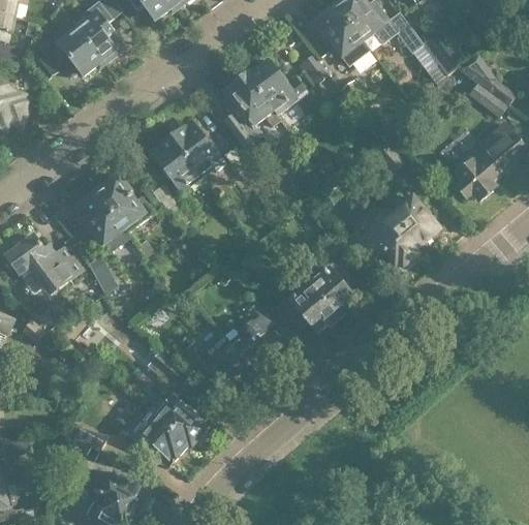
[(0,0),(0,12),(12,16),(16,0),(0,0)]
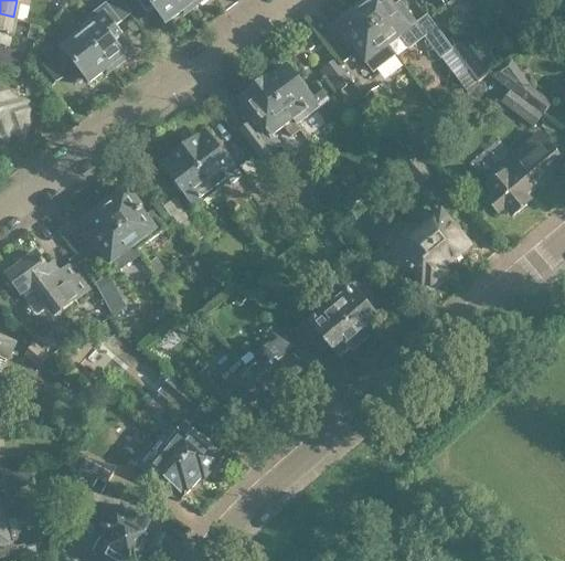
[(84,29),(110,62),(119,55),(121,59),(134,49),(114,24),(130,11),(121,0),(108,0),(92,14),(96,20),(84,29)]
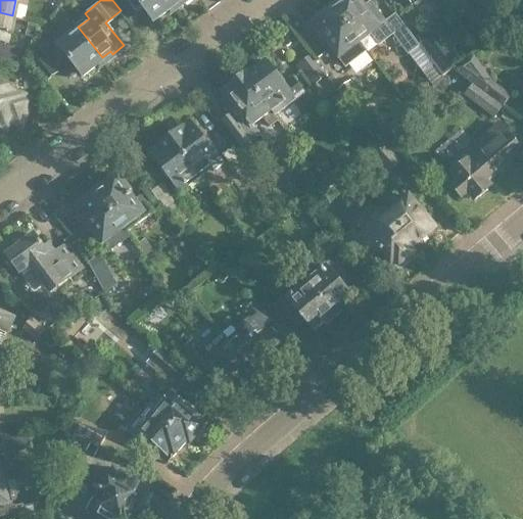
[(176,6),(173,3),(171,0),(139,0),(153,18),(172,4),(174,7),(176,6)]
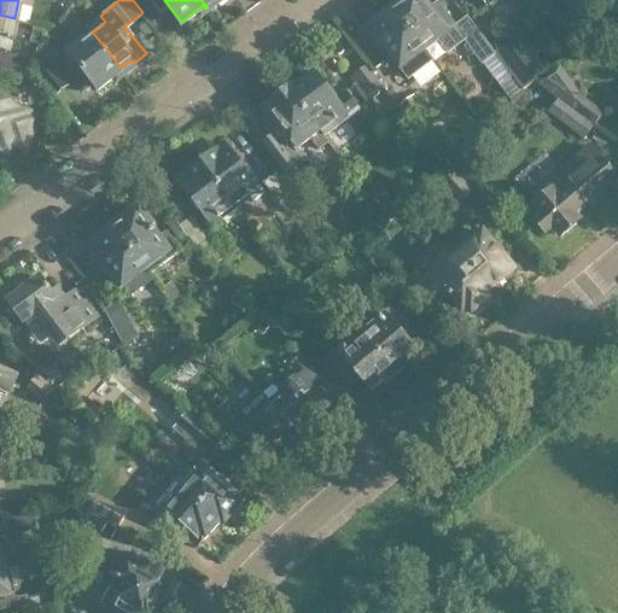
[(438,36),(442,41),(450,35),(456,42),(464,36),(483,62),(496,52),(495,51),(487,39),(468,16),(456,24),(437,0),(431,5),(427,0),(398,0),(394,4),(425,46),(438,36)]
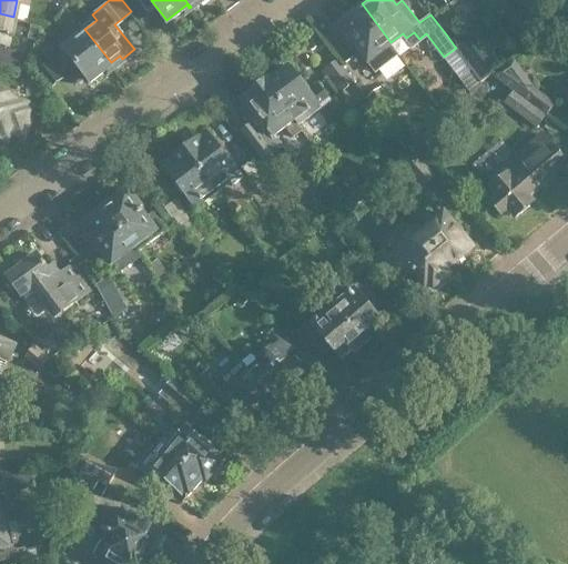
[(487,9),(479,0),(468,0),(467,1),(474,9),(477,7),(482,12),(487,9)]
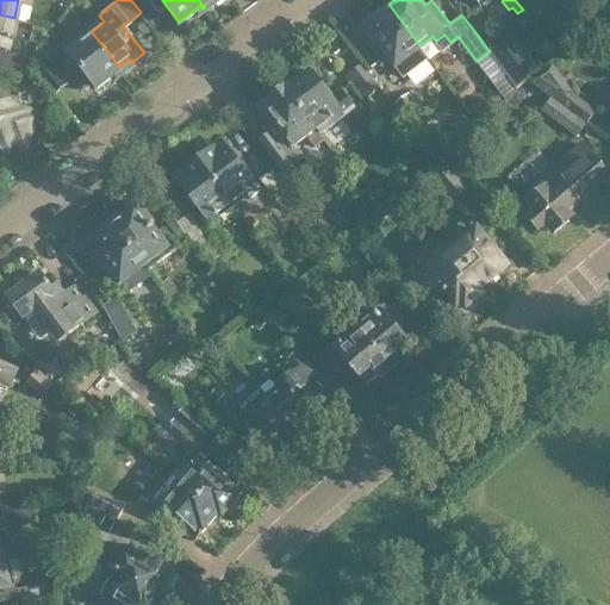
[(555,0),(568,17),(582,7),(577,0),(555,0)]
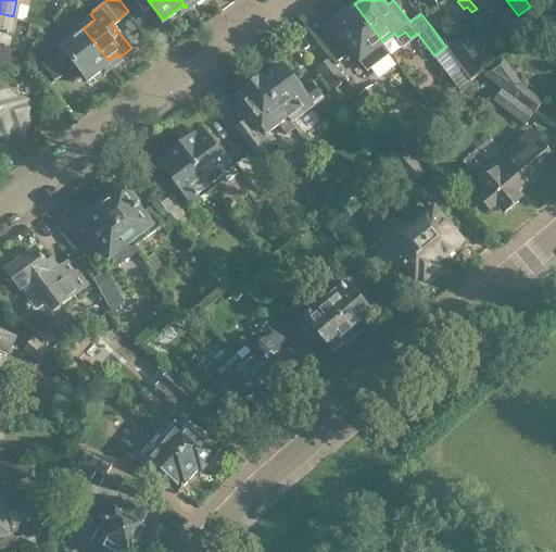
[(325,25),(341,48),(348,42),(367,69),(390,51),(382,41),(354,3),(325,25)]
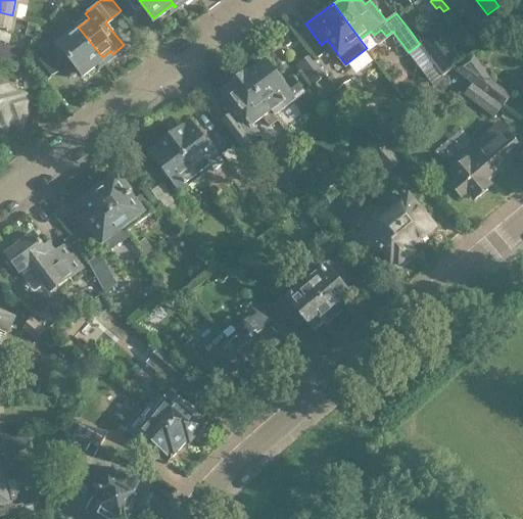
[(12,15),(0,12),(0,38),(8,40),(8,39),(6,39),(12,15)]
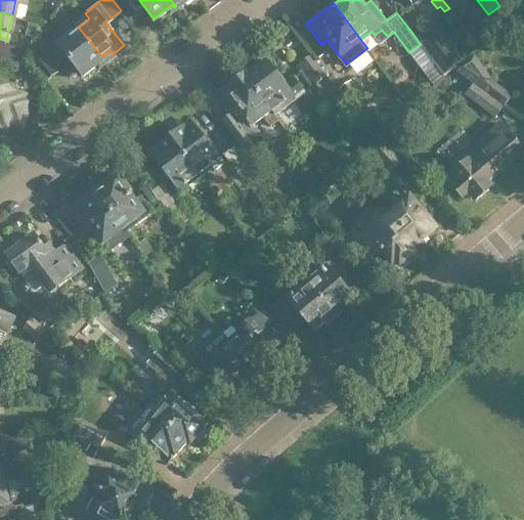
[(104,60),(102,57),(78,27),(74,22),(67,28),(71,33),(58,42),(68,54),(58,60),(70,75),(79,68),(83,73),(101,58),(103,61),(104,60)]
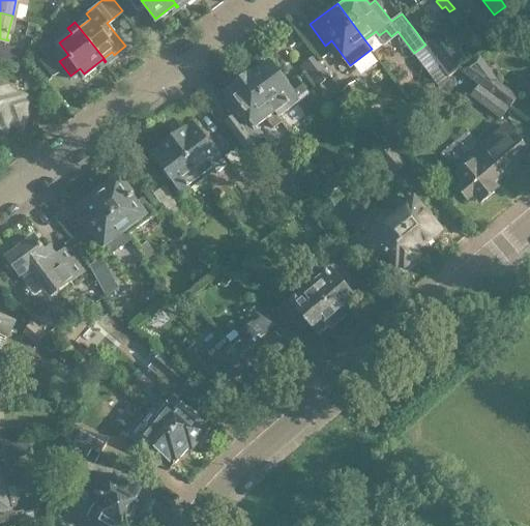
[(424,44),(425,45),(447,75),(461,64),(438,34),(424,44)]
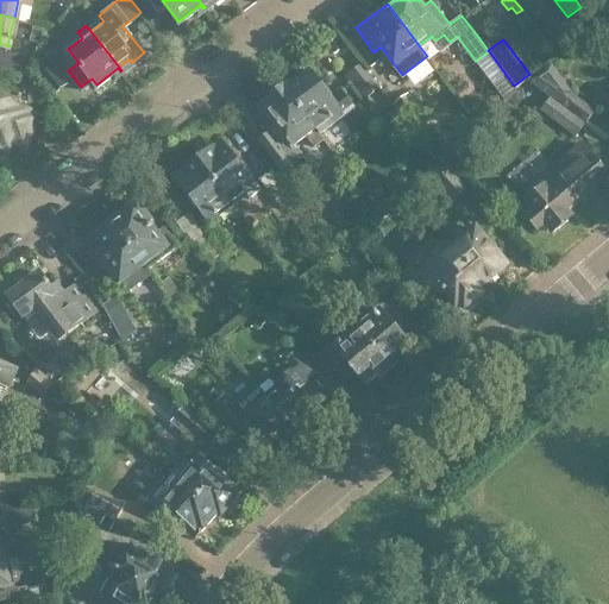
[(5,50),(6,45),(0,44),(0,68),(22,73),(26,55),(5,50)]
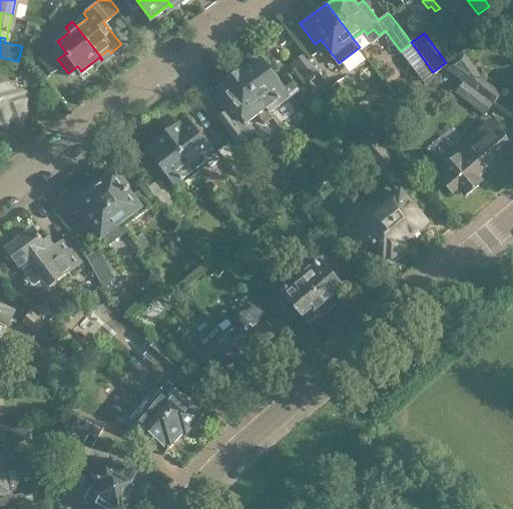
[(55,67),(38,45),(27,54),(44,76),(55,67)]
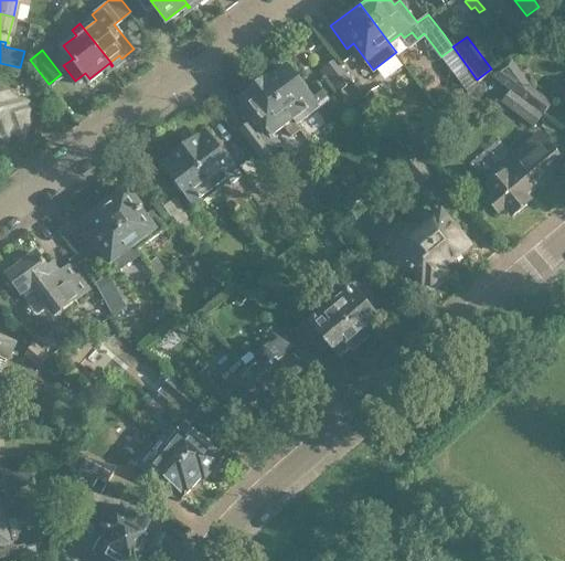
[(544,114),(552,102),(553,101),(532,85),(511,56),(489,72),(544,114)]
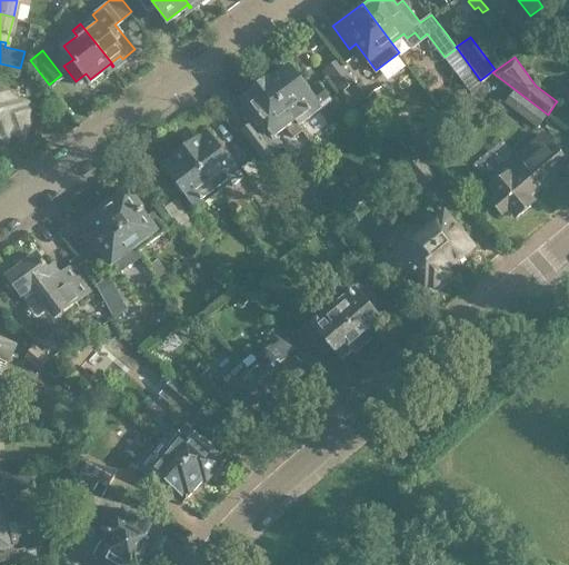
[(337,59),(322,69),(339,90),(352,79),(337,59)]
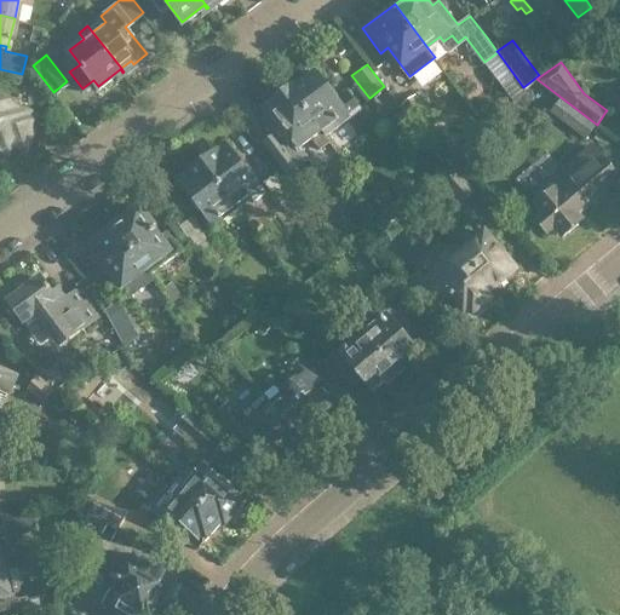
[(302,76),(288,87),(331,141),(326,133),(349,115),(345,110),(356,103),(345,90),(336,97),(315,70),(306,78),(302,76)]
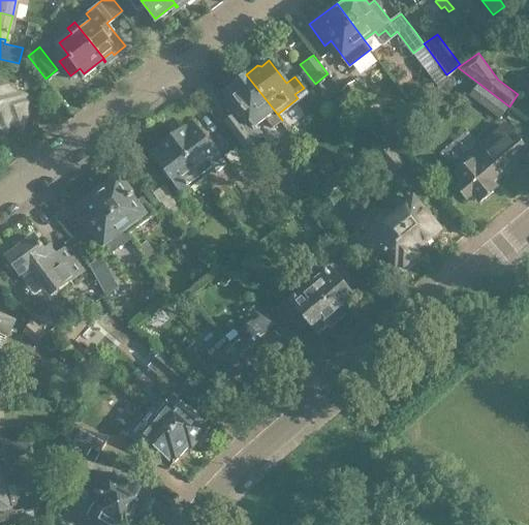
[(282,120),(246,74),(223,91),(225,94),(222,97),(235,114),(225,121),(245,147),(262,133),(256,124),(266,117),(273,126),(282,120)]
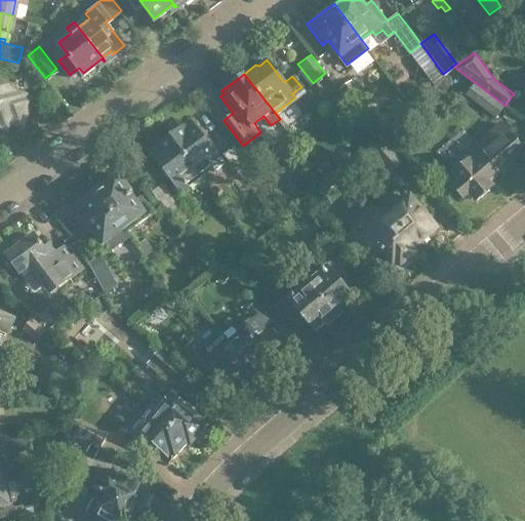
[(350,79),(338,87),(352,106),(363,97),(350,79)]
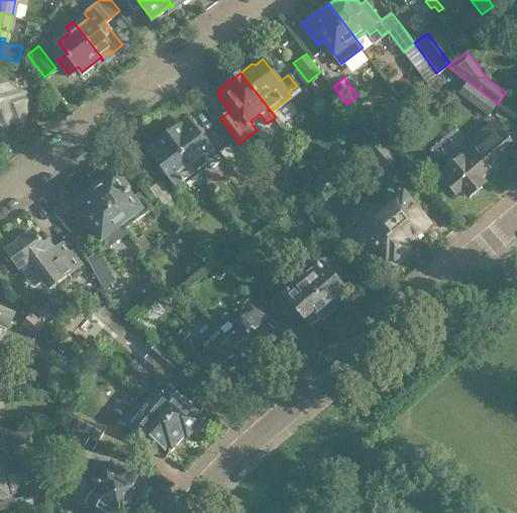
[(0,124),(4,127),(9,118),(22,124),(34,97),(0,81),(0,124)]
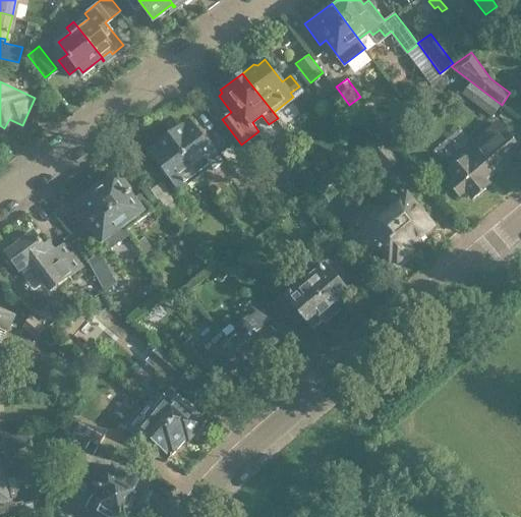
[(470,82),(466,89),(462,94),(494,115),(501,105),(470,82)]
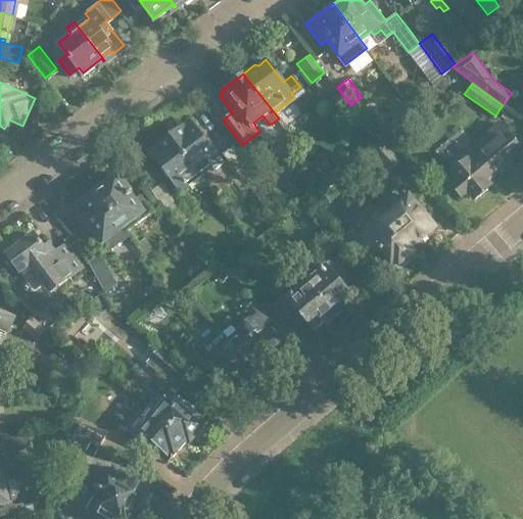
[(335,89),(328,94),(335,104),(343,99),(335,89)]
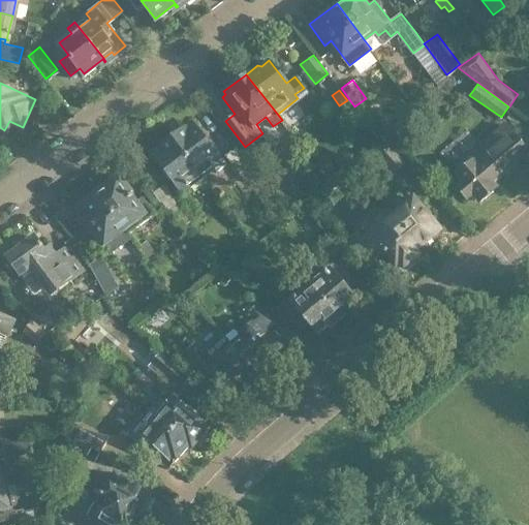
[(173,136),(200,174),(212,165),(215,171),(225,162),(213,146),(211,147),(197,129),(198,127),(192,120),(181,128),(182,129),(173,136)]
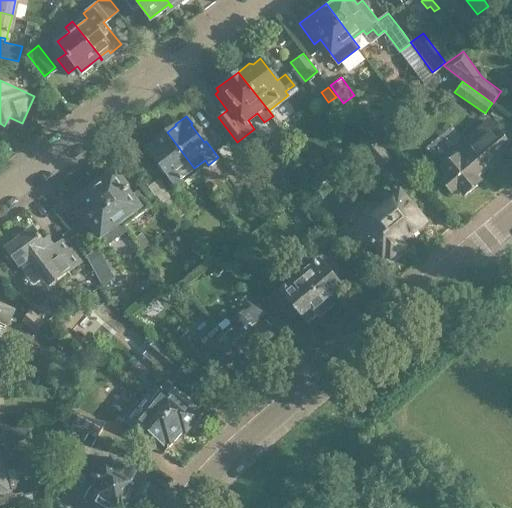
[(449,174),(444,178),(453,189),(458,184),(464,192),(480,179),(476,175),(511,146),(489,118),(464,138),(467,141),(443,160),(446,163),(443,166),(449,174)]
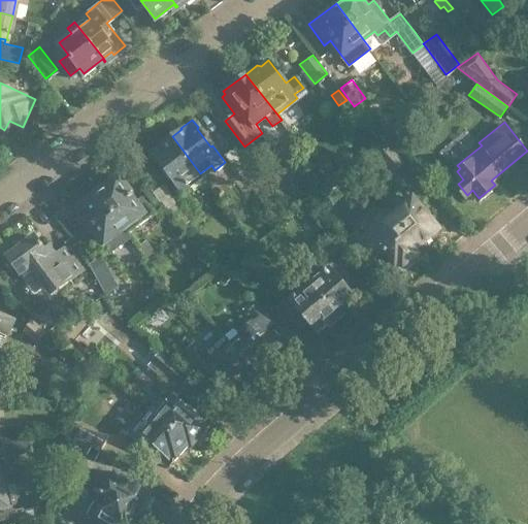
[(299,142),(295,137),(288,127),(279,133),(288,143),(292,148),(299,142)]
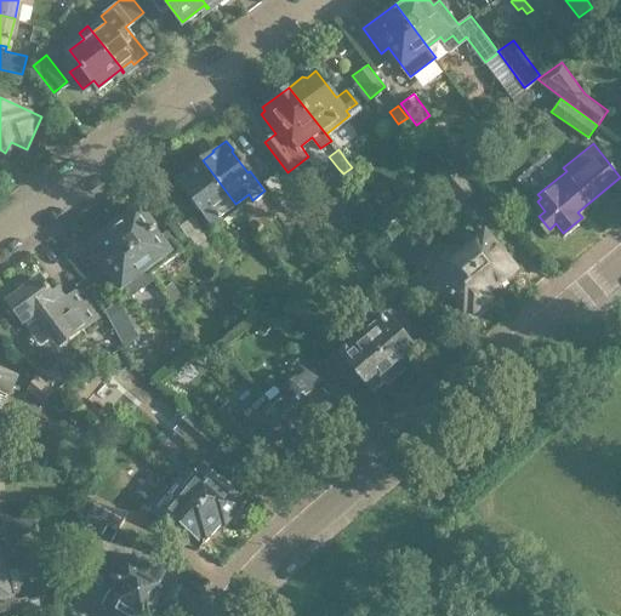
[(212,222),(235,204),(203,160),(191,170),(189,167),(176,178),(183,187),(184,186),(212,222)]
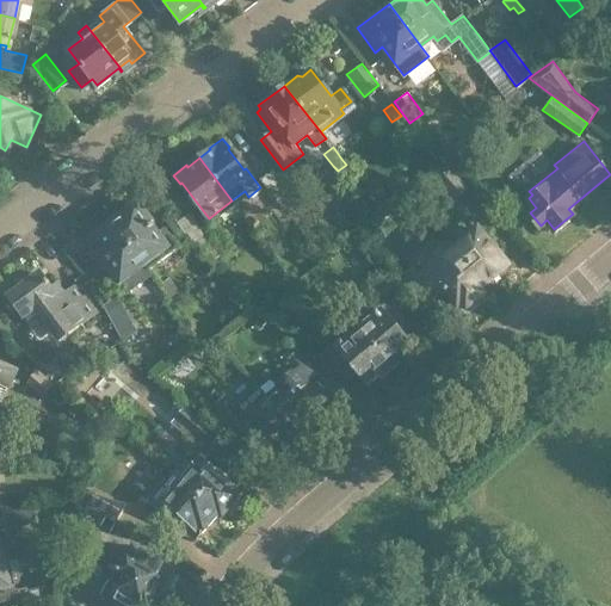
[(272,168),(261,178),(284,208),(295,199),(272,168)]
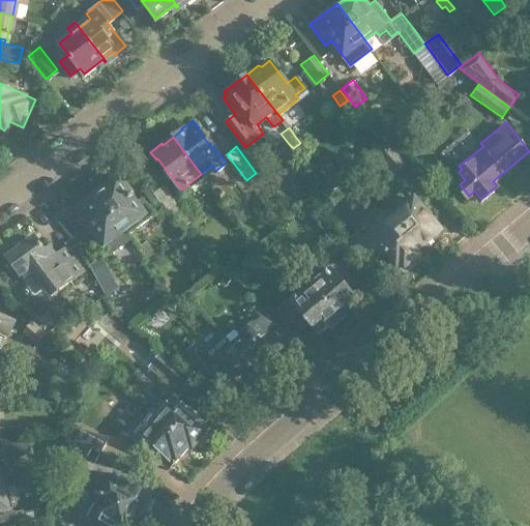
[(389,146),(380,154),(394,172),(404,164),(389,146)]
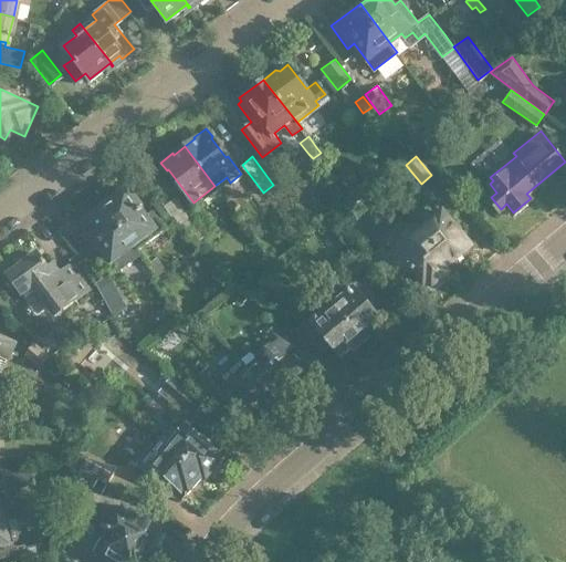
[(106,207),(134,243),(137,248),(165,227),(153,210),(145,215),(140,209),(142,208),(139,205),(138,206),(125,188),(111,199),(113,203),(106,207)]
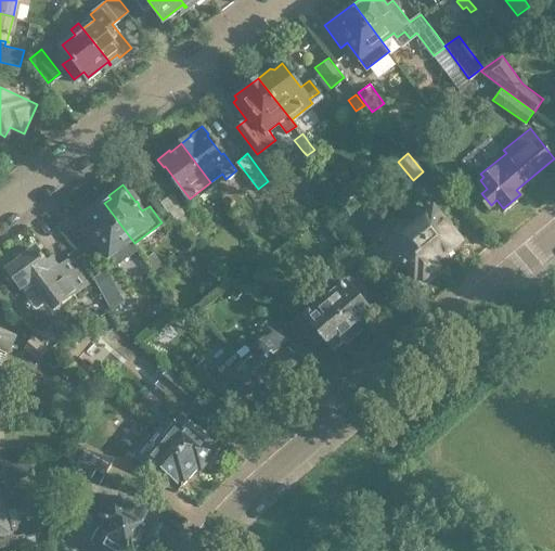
[(167,207),(162,200),(156,193),(150,199),(160,213),(167,207)]
